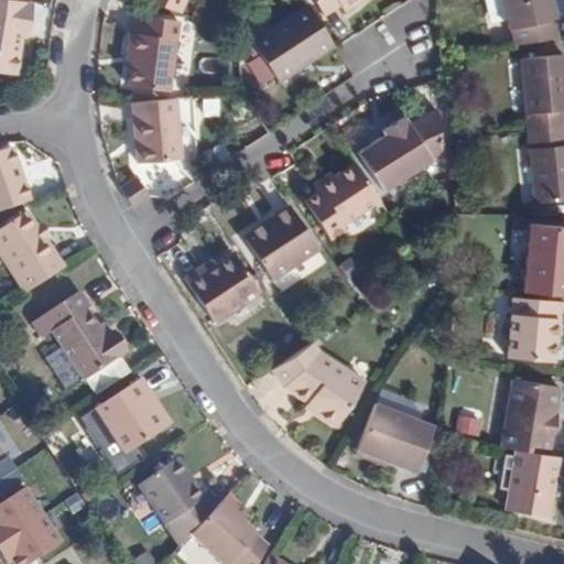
[(0,0),(0,71),(19,75),(30,0),(0,0)]
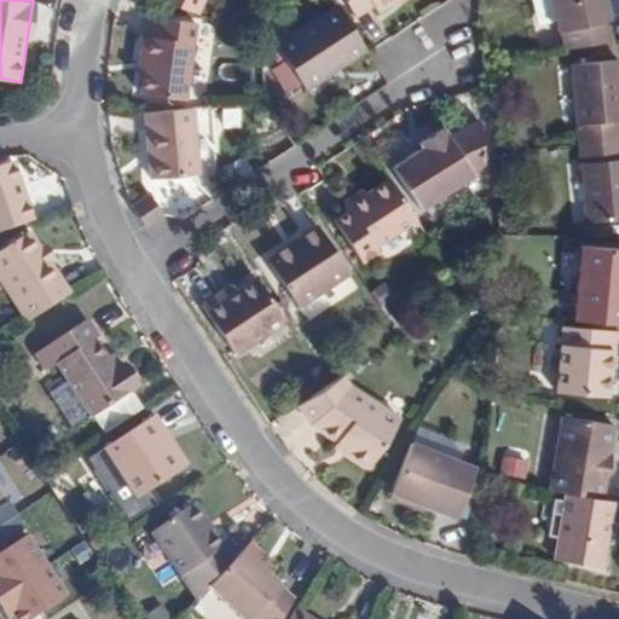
[(160,0),(201,16),(208,0),(160,0)]
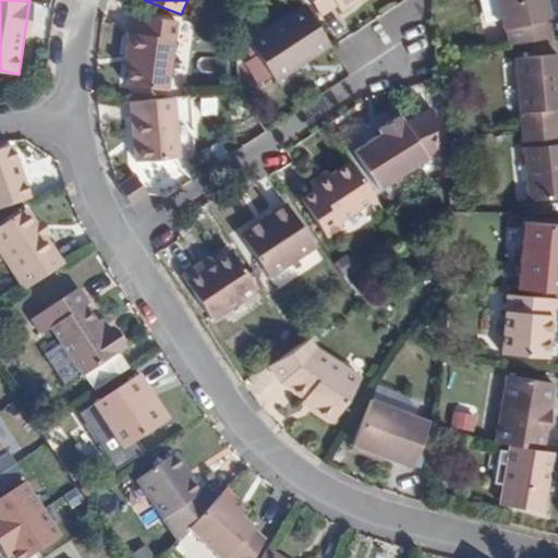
[(312,0),(323,15),(337,7),(341,12),(359,0),(312,0)]
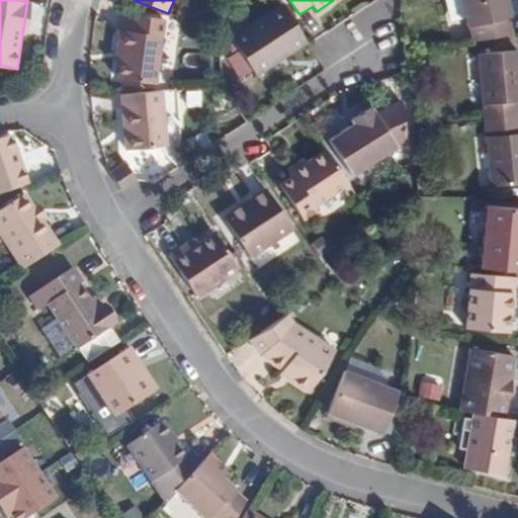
[(473,41),(514,33),(510,17),(512,16),(508,0),(460,0),(466,28),(470,27),(473,41)]
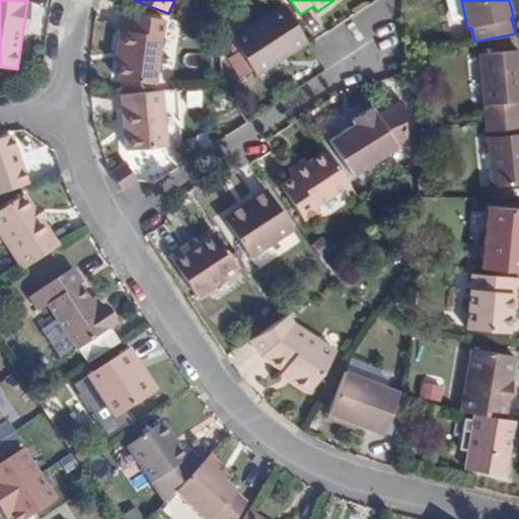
[(258,76),(309,45),(282,4),(233,36),(258,76)]
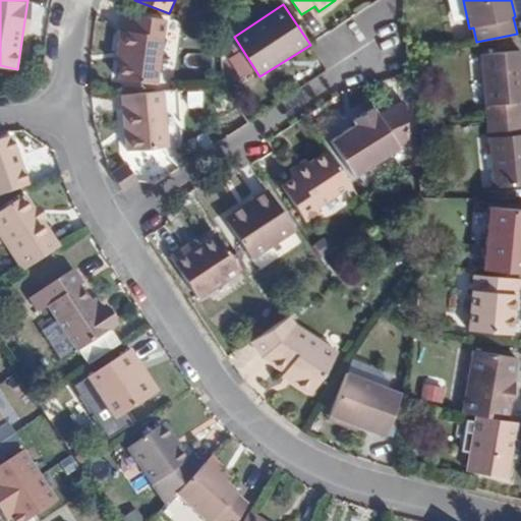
[(118,26),(116,42),(122,42),(120,60),(118,79),(158,84),(168,20),(126,14),(124,26),(118,26)]
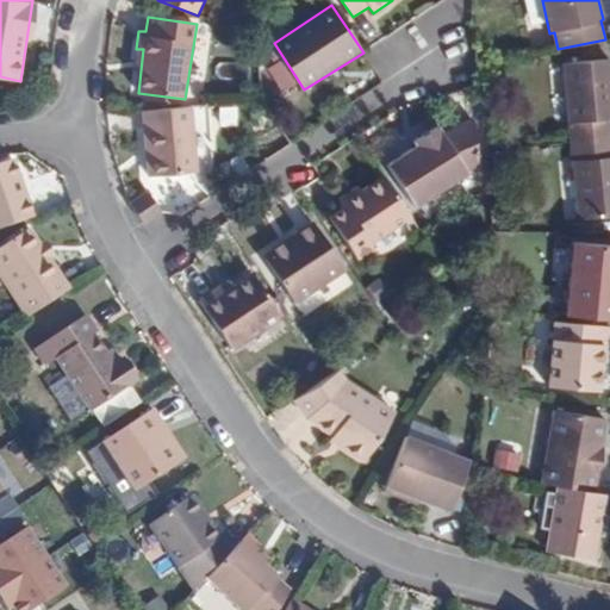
[(143,49),(136,49),(134,70),(141,70),(143,49)]
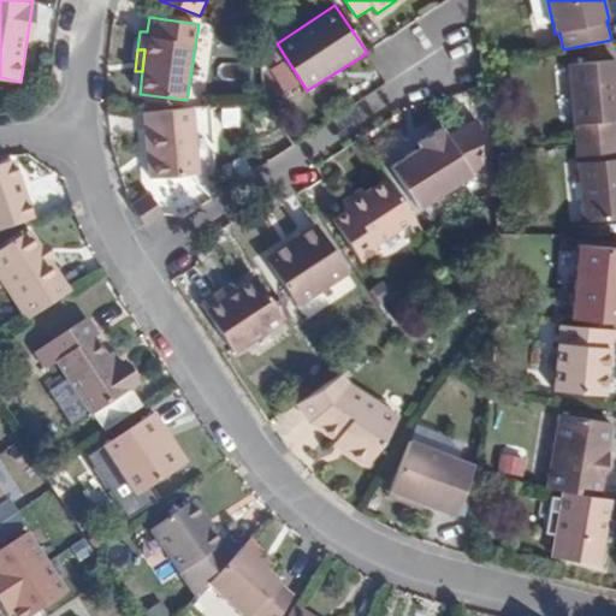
[(575,124),(615,120),(615,59),(569,65),(575,124)]
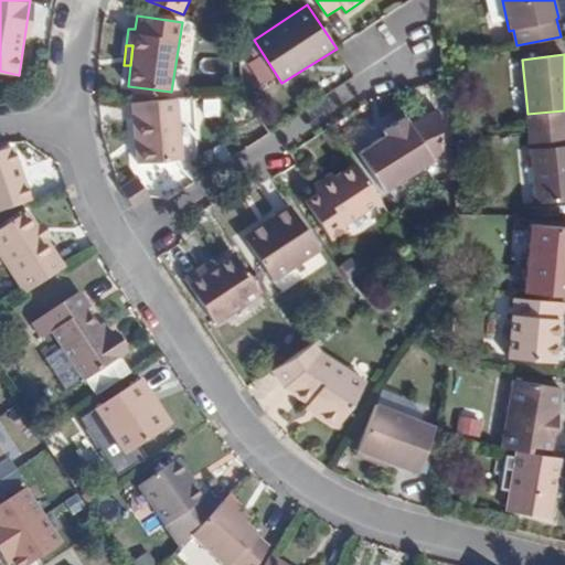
[(181,98),(130,103),(137,163),(184,160),(181,98)]
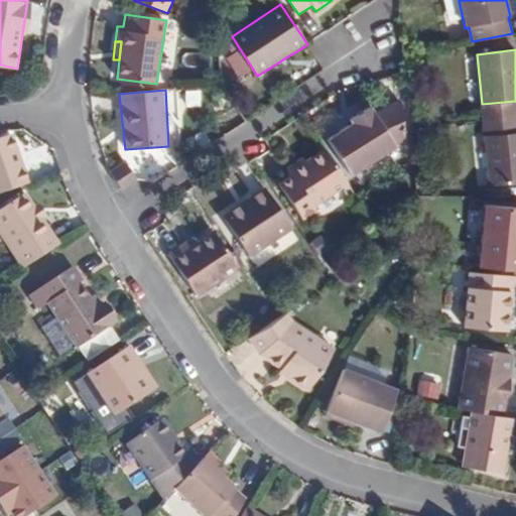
[(404,141),(399,95),(374,111),(371,106),(349,121),(352,125),(329,138),(353,174),(404,141)]
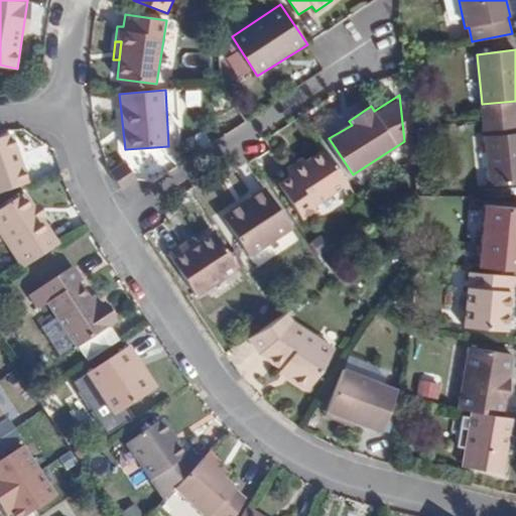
[(489,186),(515,183),(515,132),(484,135),(489,186)]
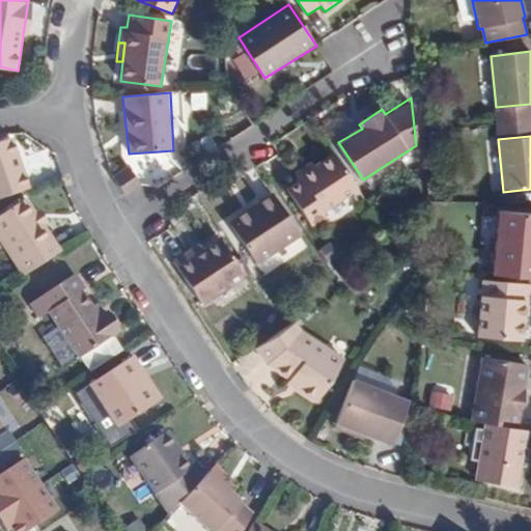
[(0,144),(0,199),(29,190),(14,140),(0,144)]
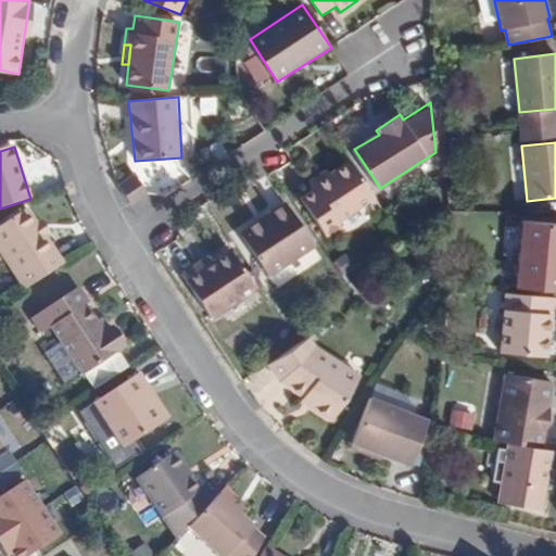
[(374,197),(350,161),(329,175),(312,187),(314,190),(301,198),(325,236),(339,225),(337,220),(374,197)]
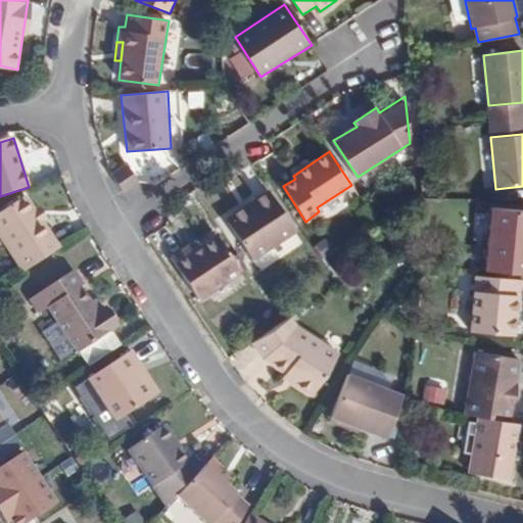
[(293,176),(310,164),(306,160),(289,170),(293,176)]
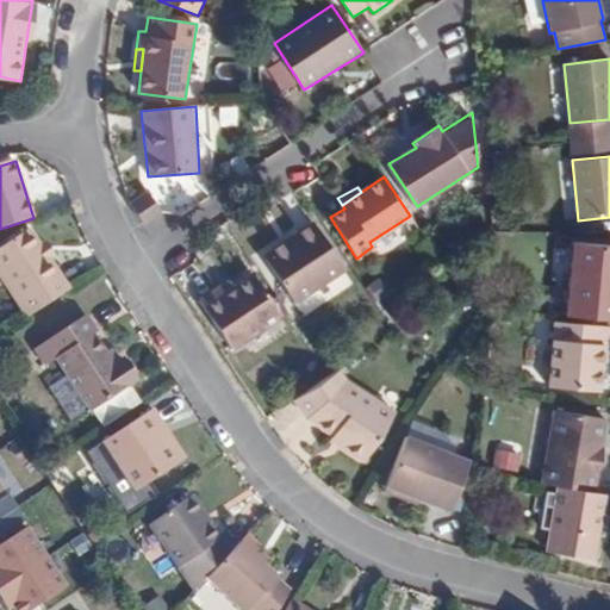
[(313,223),(292,237),(297,244),(268,262),(296,304),(343,271),(313,223)]
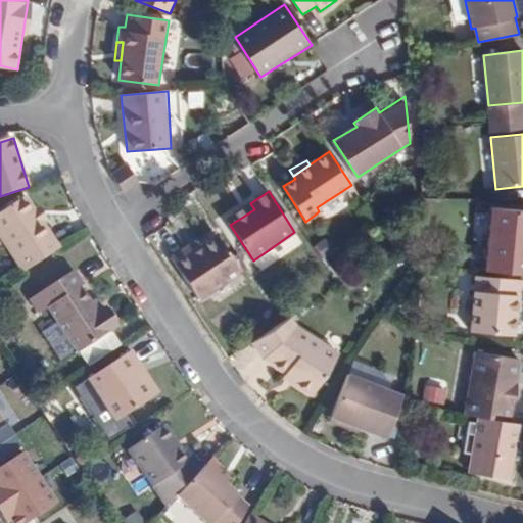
[(0,212),(0,236),(21,273),(60,248),(45,223),(36,209),(28,197),(0,212)]
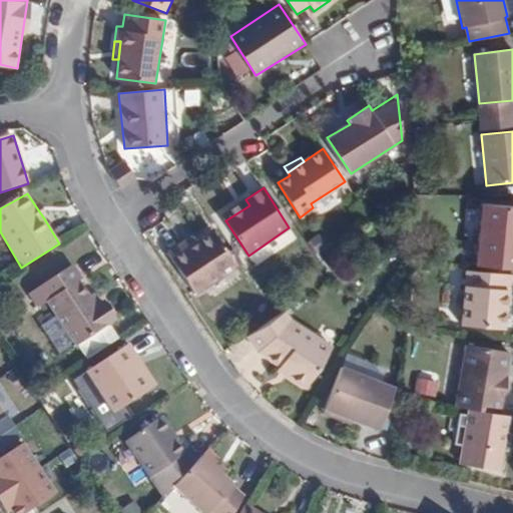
[(249,205),(245,199),(221,215),(225,220),(249,205)]
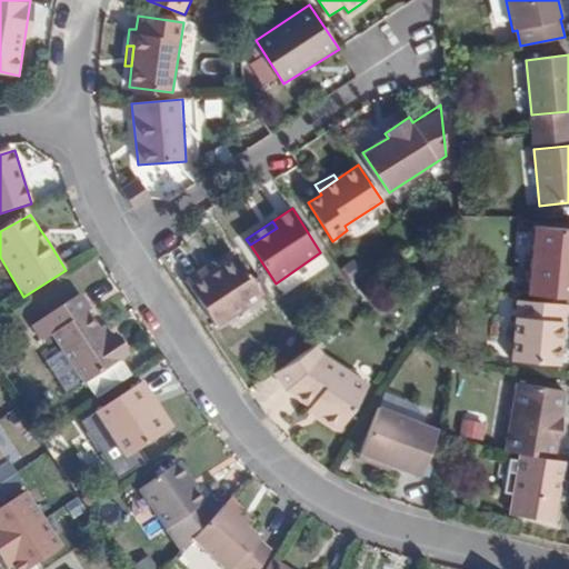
[(39,228),(49,242),(53,240),(42,226),(39,228)]
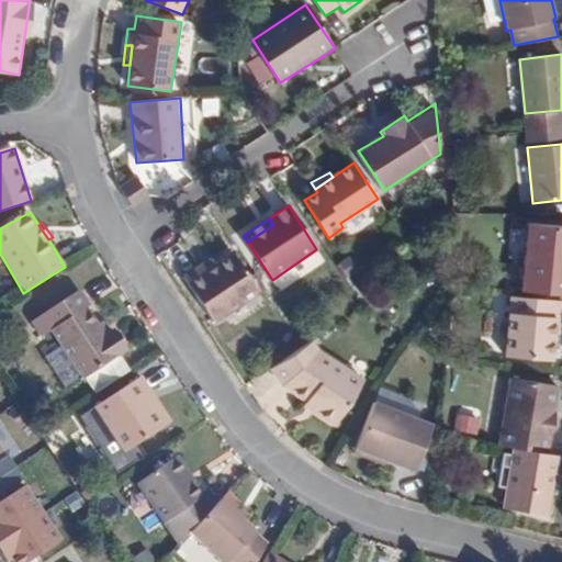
[(561,226),(528,223),(520,290),(561,293),(561,226)]
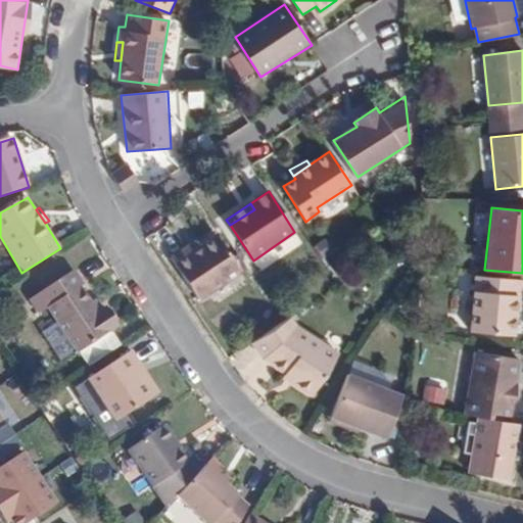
[(219,236),(200,248),(189,255),(186,249),(173,258),(199,299),(241,271),(219,236)]
